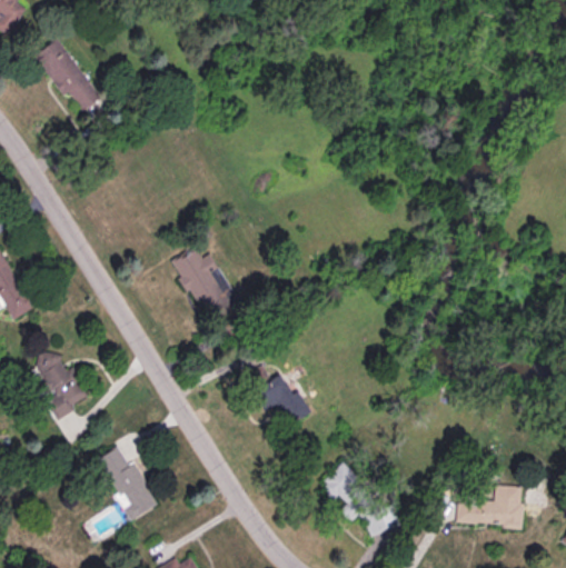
[(0,0),(0,16),(3,18),(0,23),(0,31),(7,36),(19,17),(10,11),(16,0),(0,0)]
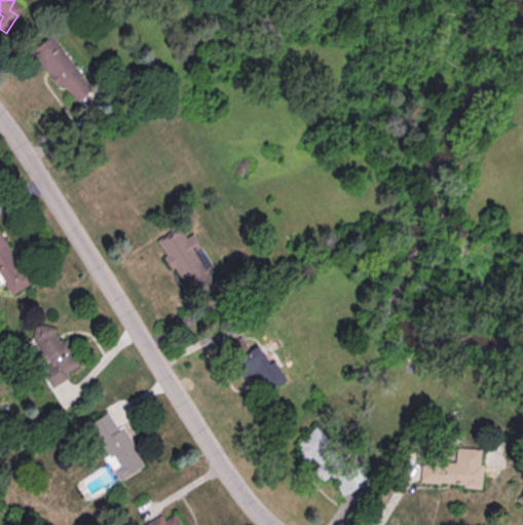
[(54,36),(33,49),(69,106),(90,91),(54,36)]
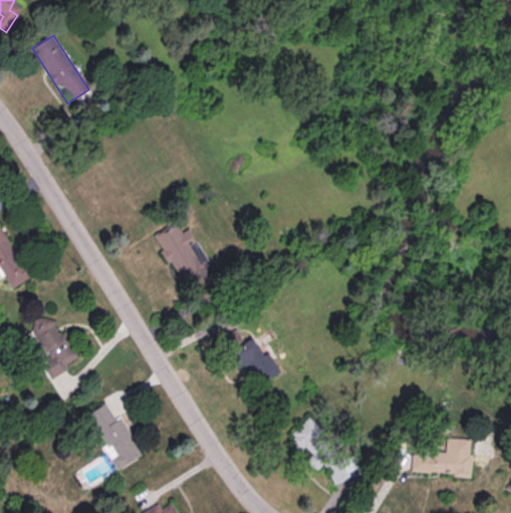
[(11,288),(31,278),(2,225),(0,226),(0,269),(1,269),(11,288)]
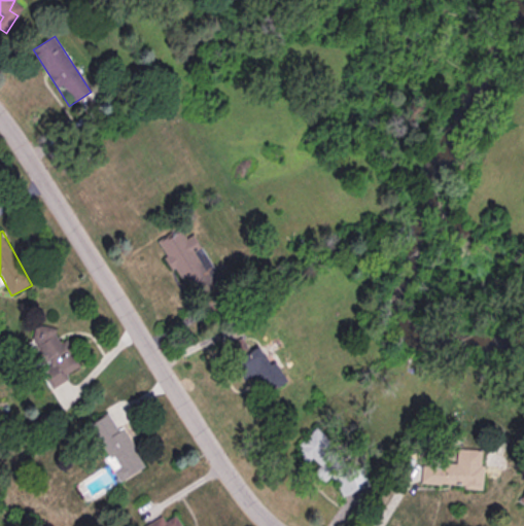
[(161,243),(191,302),(221,286),(195,235),(186,240),(182,232),(161,243)]
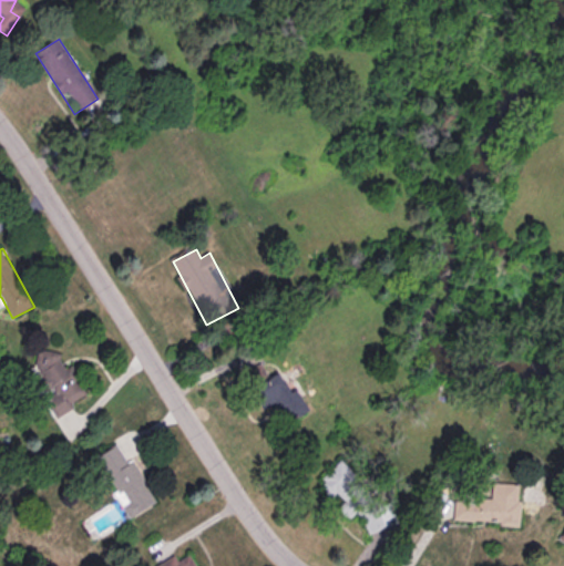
[(58,349),(32,360),(53,415),(89,401),(75,366),(65,369),(58,349)]
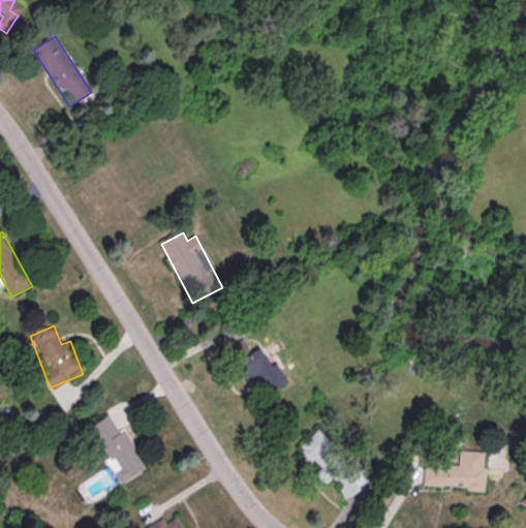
[(288,384),(273,354),(266,359),(260,348),(234,363),(245,385),(260,377),(270,395),(288,384)]
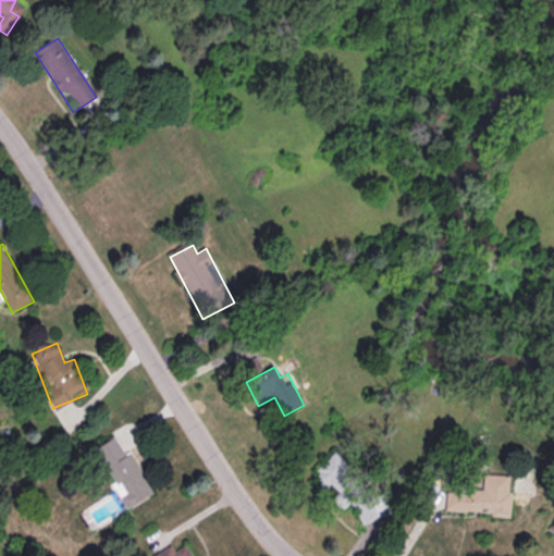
[(128,510),(154,496),(120,436),(95,451),(128,510)]
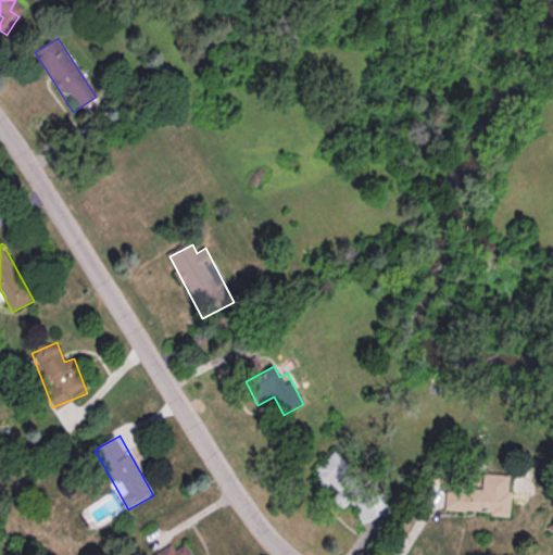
[(363,526),(390,513),(381,494),(375,496),(359,481),(353,469),(335,453),(314,475),(337,495),(332,500),(342,509),(351,505),(356,511),(363,526)]
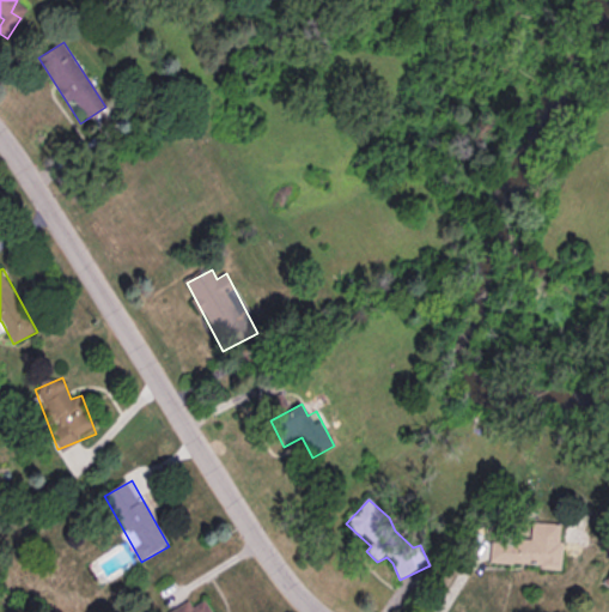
[(491,567),(561,570),(564,525),(531,523),(531,539),(492,537),(491,567)]
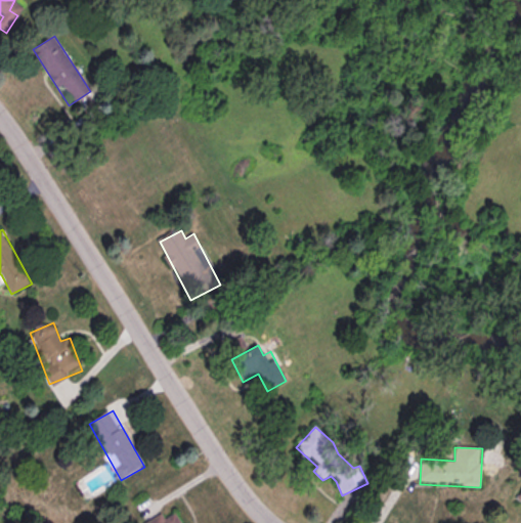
[(178,522),(172,516),(168,521),(161,514),(152,522),(178,522)]
